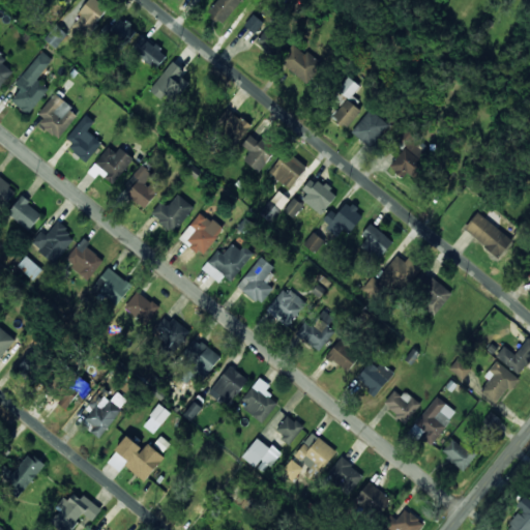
[(89,0),(77,15),(92,29),(109,10),(97,0),(89,0)]
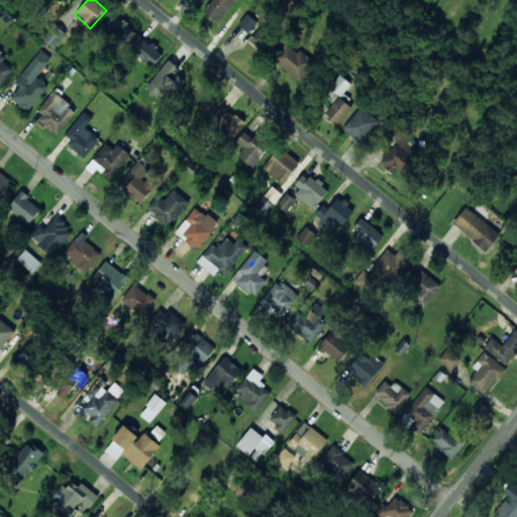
[(212,0),(204,11),(218,23),(235,0),(212,0)]
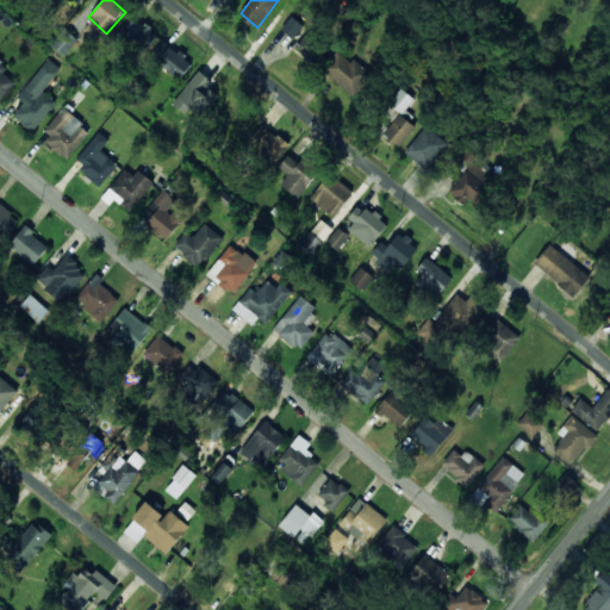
[(281,30),(294,39),(304,25),(291,17),(281,30)]
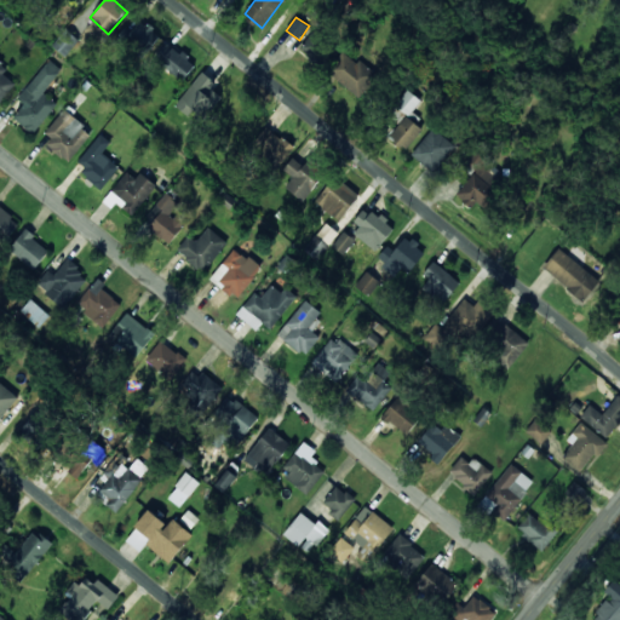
[(125,38),(141,56),(160,36),(144,19),(125,38)]
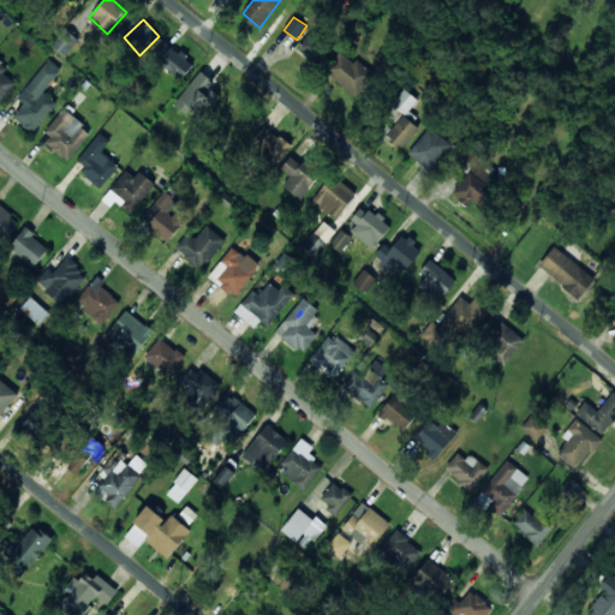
[(52,47),(67,57),(78,39),(63,29),(52,47)]
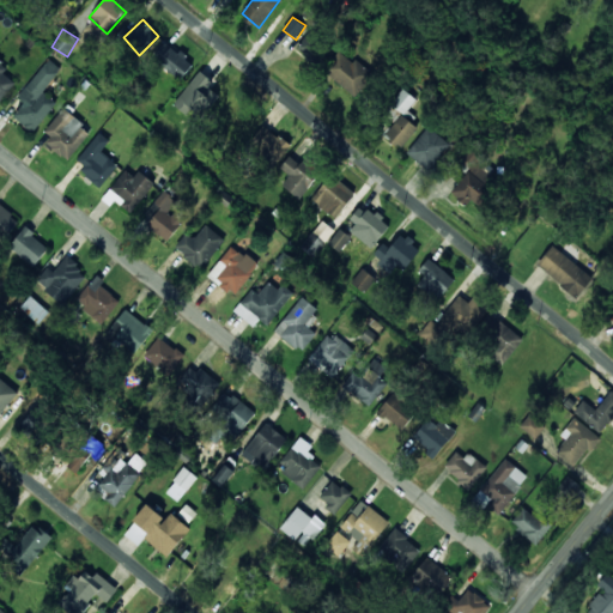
[(320,65),(329,47),(308,34),(297,52),(320,65)]
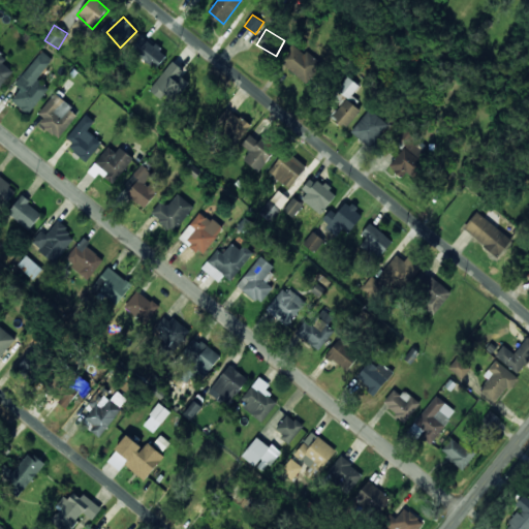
[(143,36),(132,50),(156,69),(166,56),(143,36)]
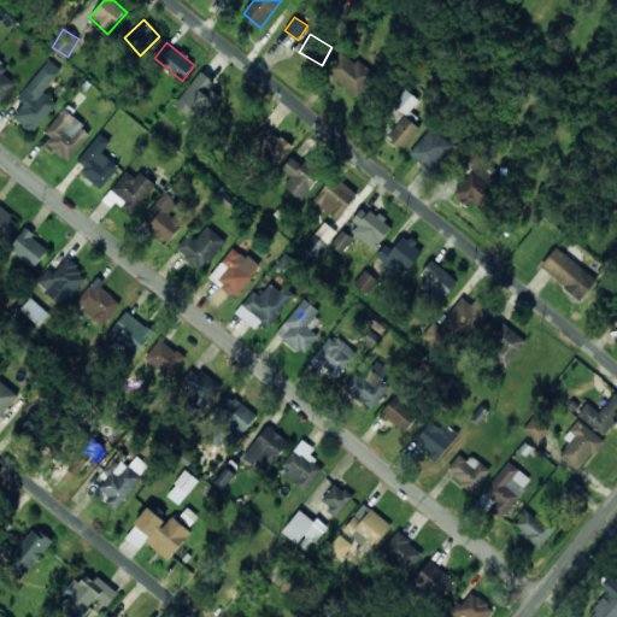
[(358,59),(354,63),(342,52),(325,70),(357,99),(377,77),(358,59)]
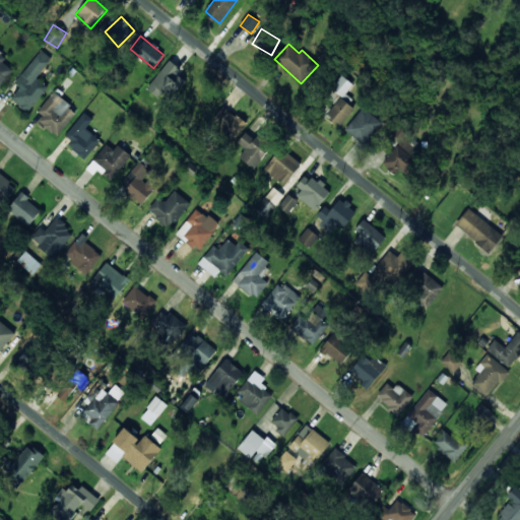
[(15,83),(20,87),(11,99),(28,113),(48,87),(37,78),(52,58),(41,50),(15,83)]
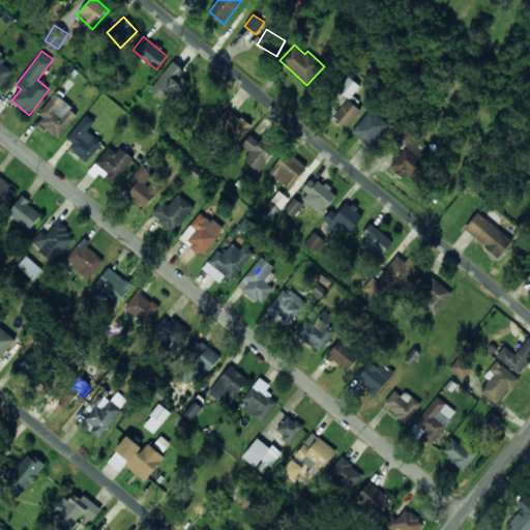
[(0,88),(13,71),(1,62),(5,56),(0,52),(0,88)]
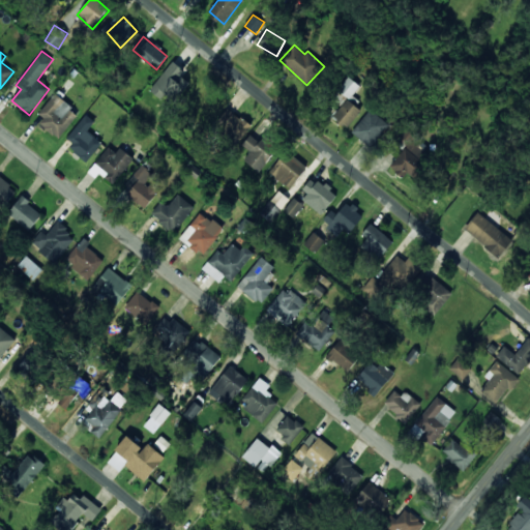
[(150,90),(171,106),(188,83),(179,75),(183,69),(173,61),(150,90)]
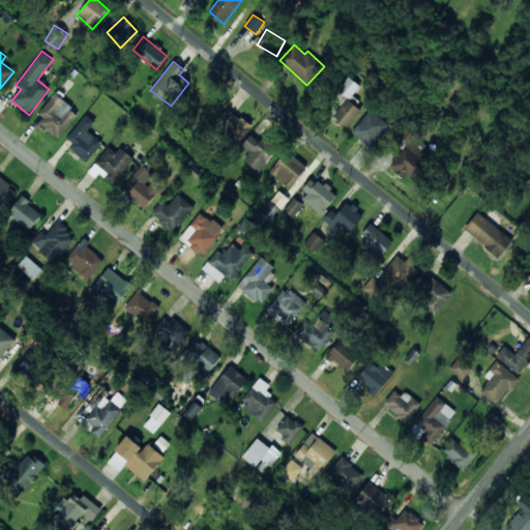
[(343,106),(359,86),(350,78),(332,97),(343,106)]
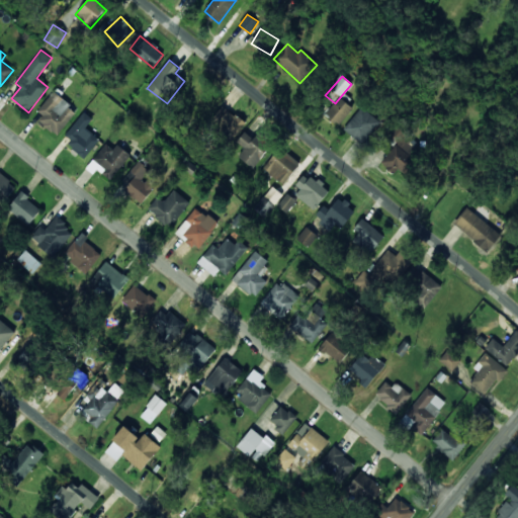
[(60,136),(76,108),(52,93),(38,112),(44,115),(38,122),(60,136)]
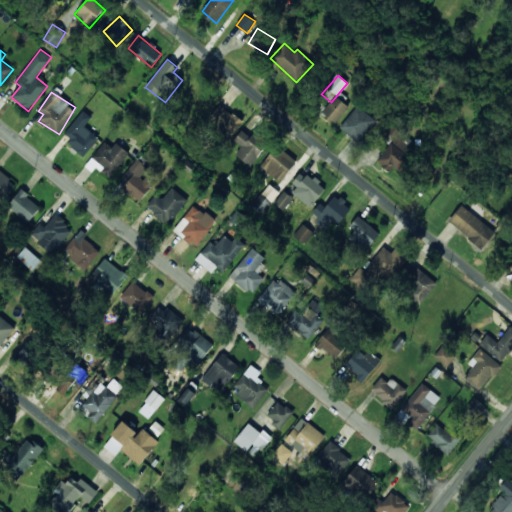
[(349,107),(335,95),(321,113),(335,124),(349,107)]
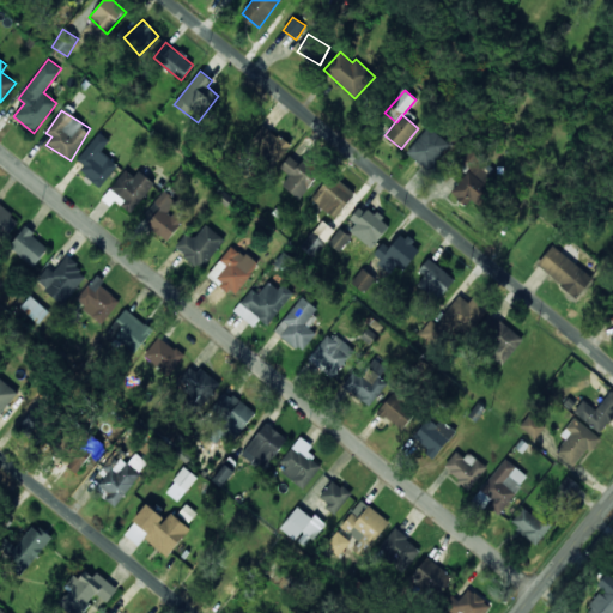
[(291,146),(265,125),(248,145),(275,167),(291,146)]
